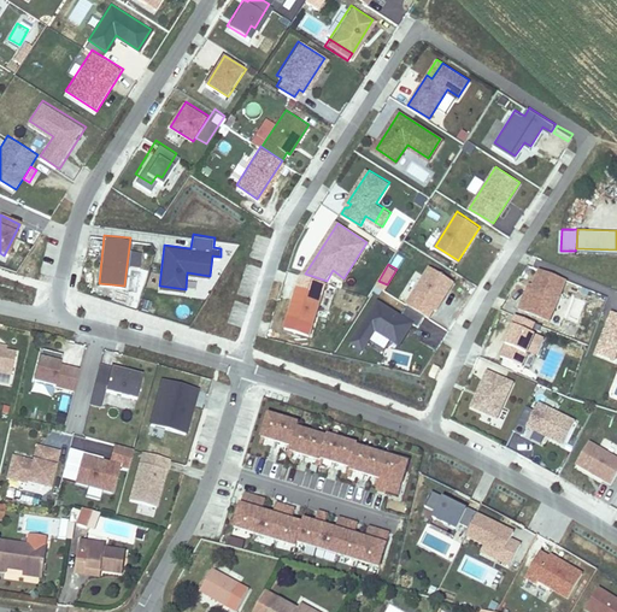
[(428,266),(406,300),(409,302),(425,313),(429,316),(452,281),(428,266)]
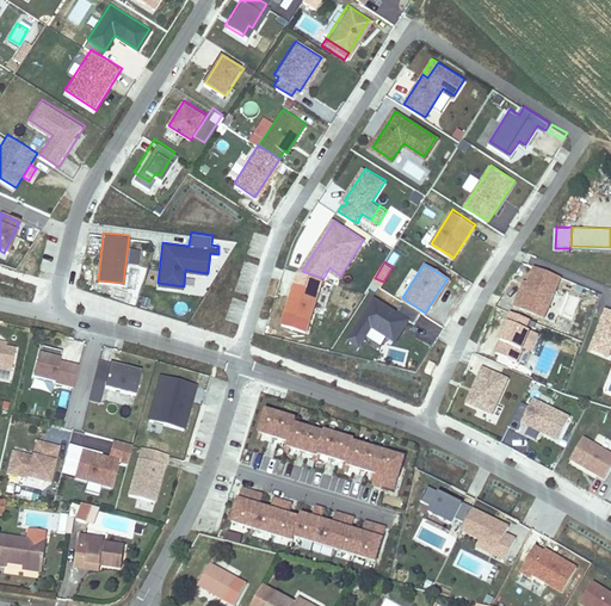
[(551,302),(562,274),(534,264),(523,291),(551,302)]
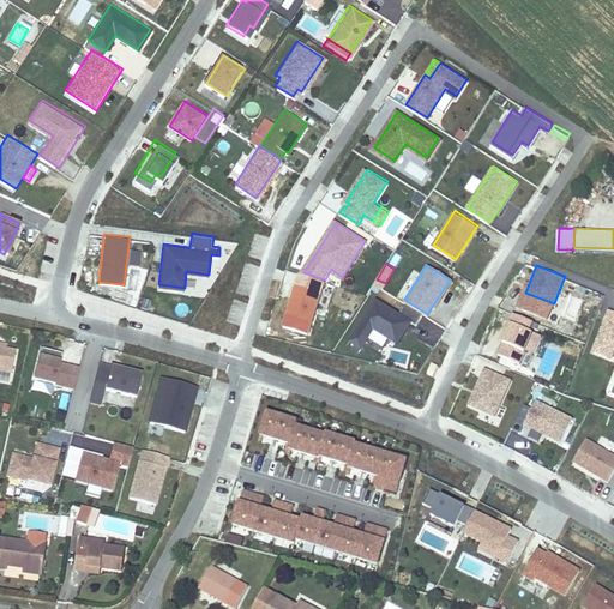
[(318,296),(295,290),(287,321),(311,327),(318,296)]
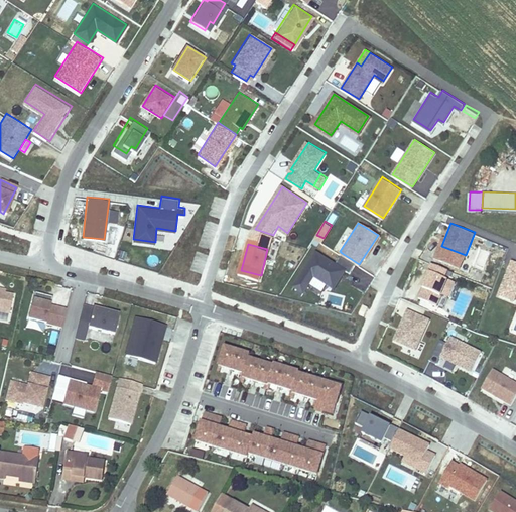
[(349,272),(356,262),(342,253),(336,263),(315,251),(295,282),(305,288),(313,276),(316,272),(336,284),(345,269),(349,272)]
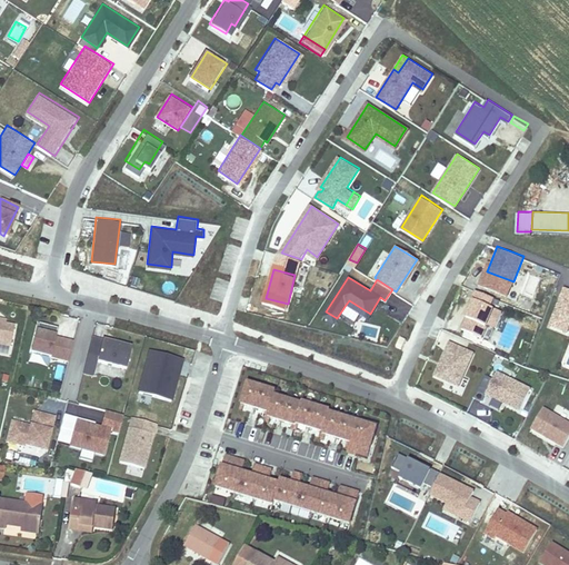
[(568,287),(563,285),(549,320),(565,327),(568,321),(568,317),(568,287)]
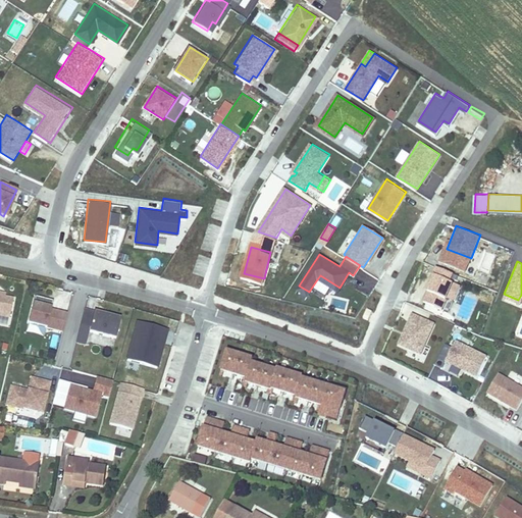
[(432,273),(422,300),(440,308),(446,297),(454,300),(460,286),(432,273)]
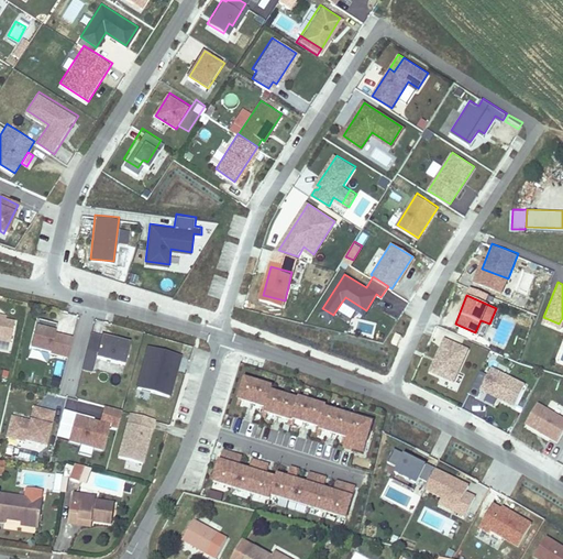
[(366,310),(345,297),(342,302),(363,316),(366,310)]
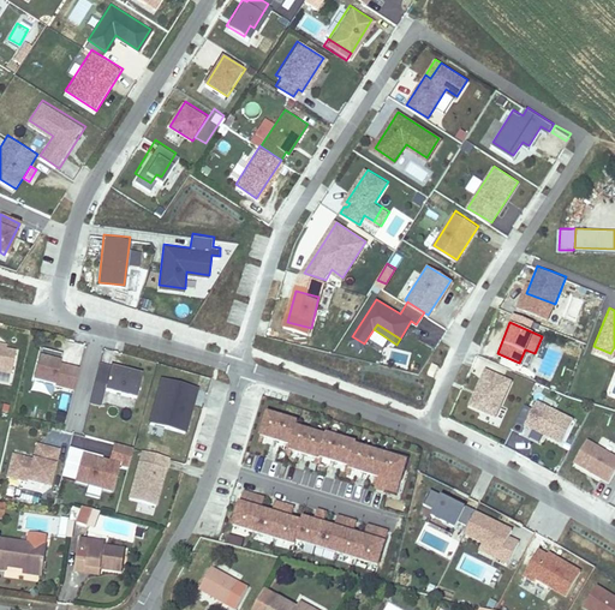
[(0,383),(7,386),(13,356),(0,353),(1,351),(0,350),(0,383)]
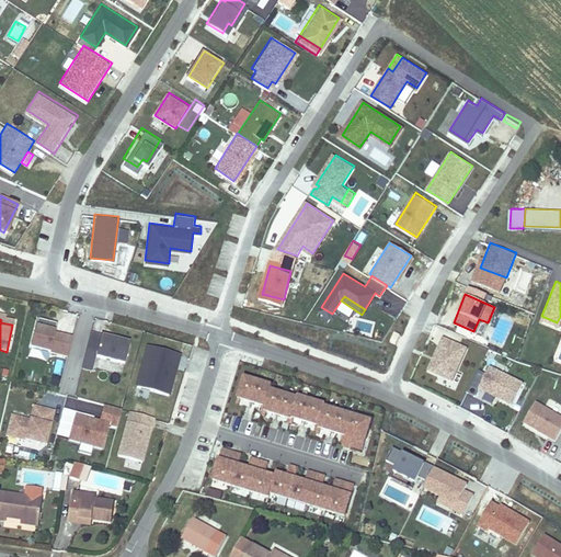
[(34,328),(52,332),(53,327),(35,324),(34,328)]
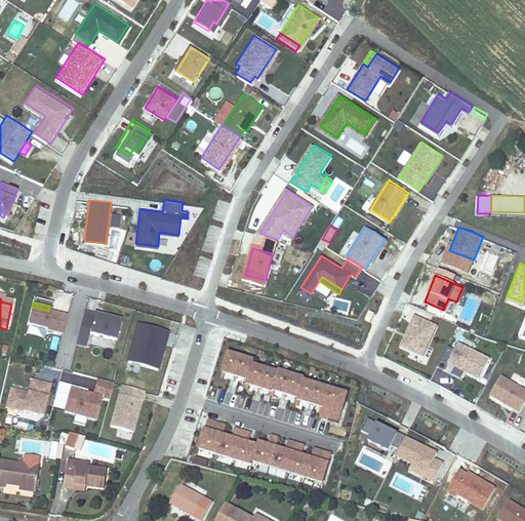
[(32,307),(29,307),(25,326),(59,334),(64,315),(48,311),(32,307)]
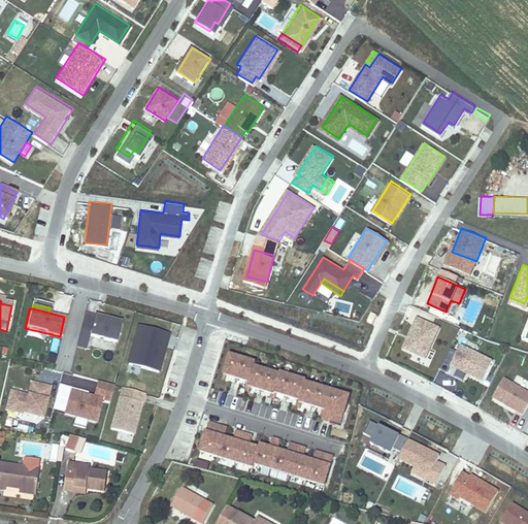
[(118,320),(93,314),(87,334),(111,340),(118,320)]
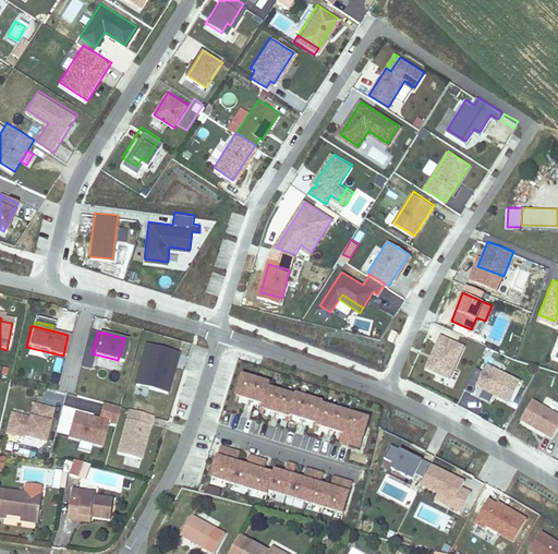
[(438,334),(423,366),(448,378),(462,346),(438,334)]
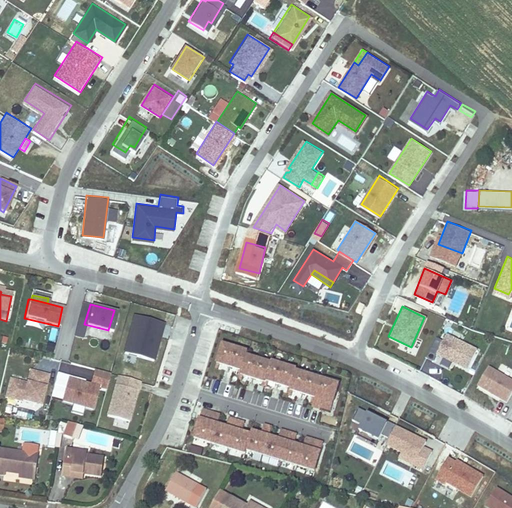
[(162,324),(134,317),(125,350),(153,358),(162,324)]
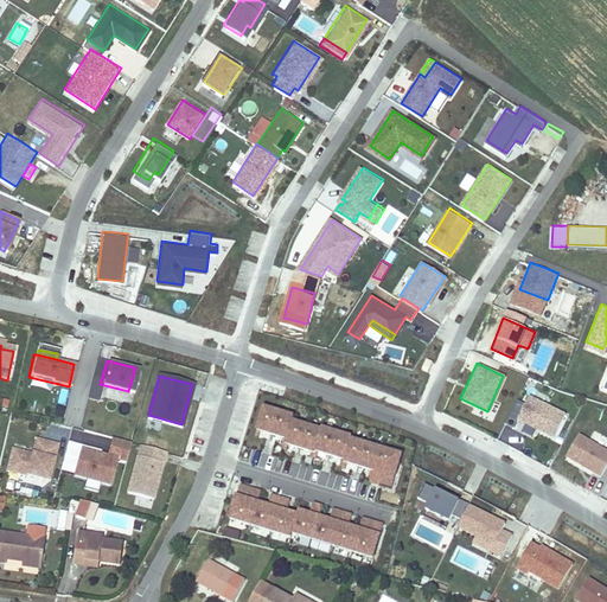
[(517,398),(504,423),(512,428),(517,420),(553,439),(566,414),(529,395),(525,403),(517,398)]
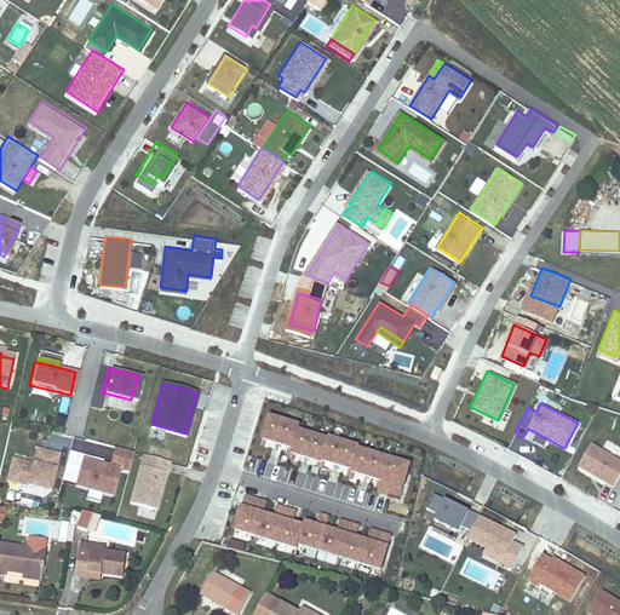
[(58,412),(56,424),(65,425),(68,413),(58,412)]
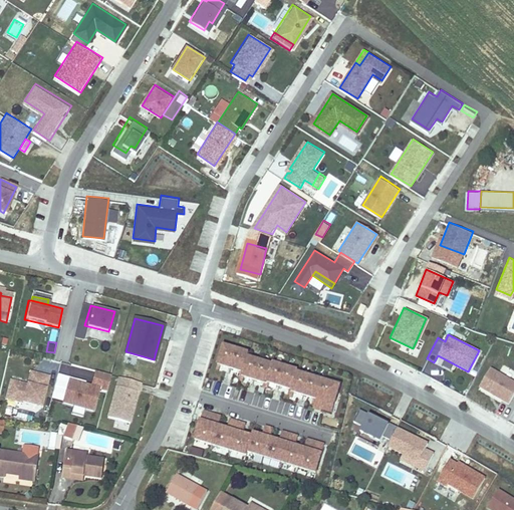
[(223,342),(216,362),(243,370),(242,373),(265,380),(265,378),(292,388),(291,391),(314,399),(314,396),(331,401),(335,385),(294,371),(295,369),(247,355),(248,350),(223,342)]
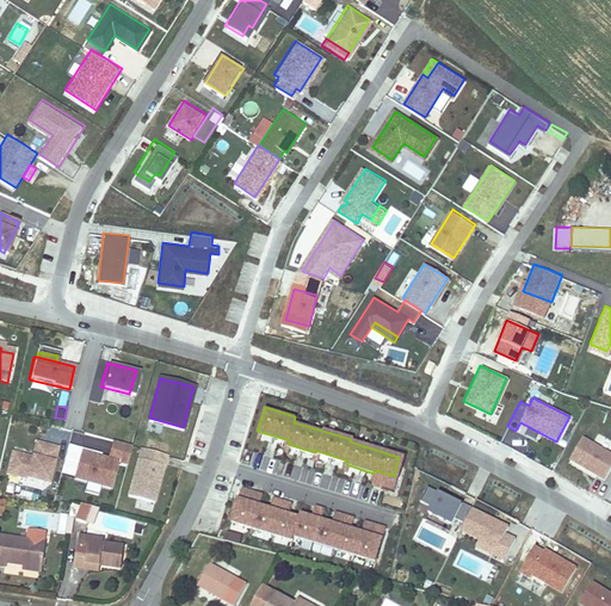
[(610,451),(610,447),(578,431),(566,455),(600,472),(610,451)]
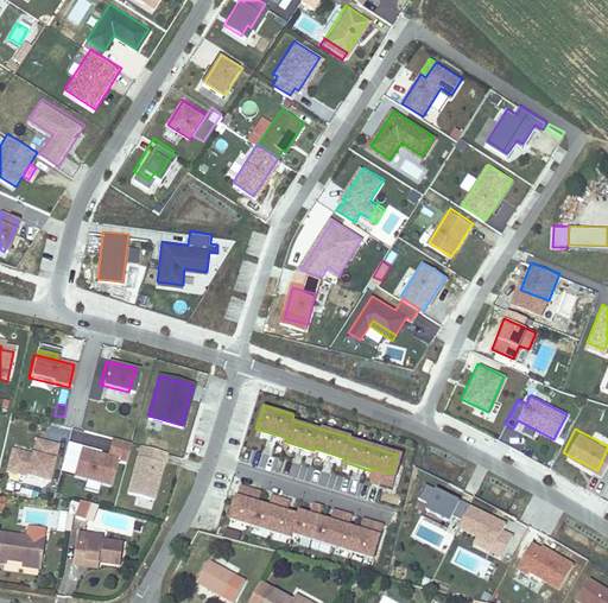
[(80,444),(73,471),(111,482),(118,456),(127,458),(132,440),(112,435),(107,451),(80,444)]
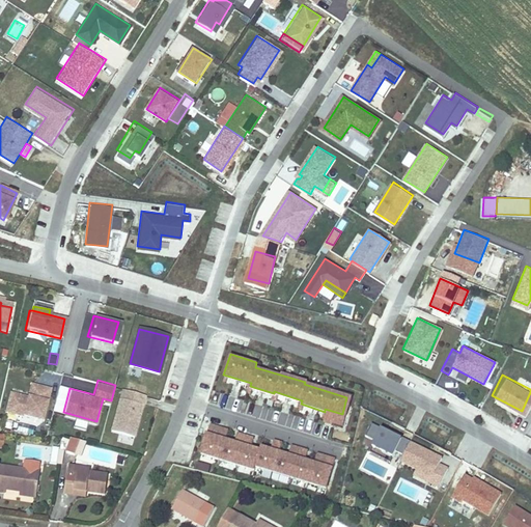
[(11,389),(7,408),(44,416),(50,385),(32,381),(29,393),(11,389)]
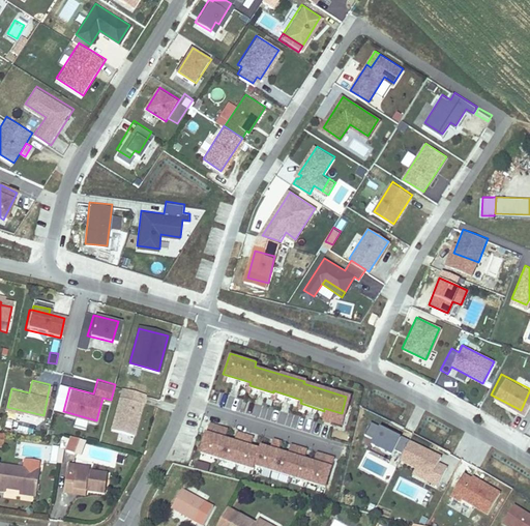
[(147,392),(121,385),(111,424),(121,427),(120,431),(136,435),(147,392)]
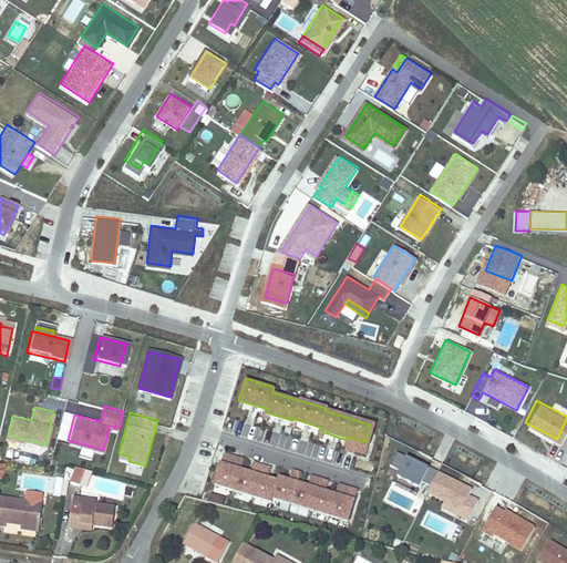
[(434,479),(440,468),(398,447),(393,457),(400,461),(395,470),(418,480),(422,472),(434,479)]
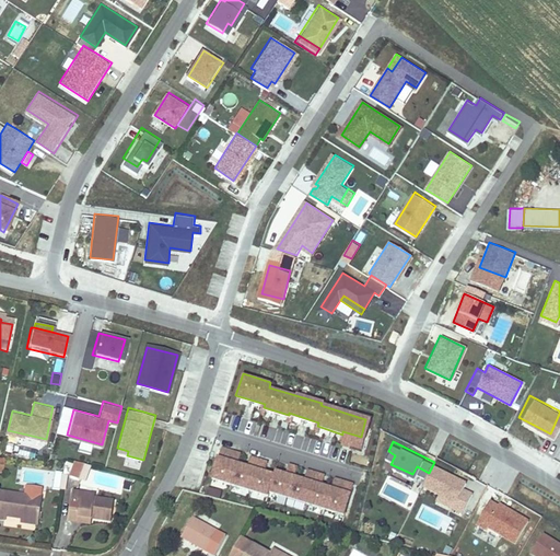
[(223,446),(214,473),(270,490),(271,487),(339,508),(348,482),(330,475),(327,484),(318,482),(322,471),(304,465),(301,476),(292,474),(295,463),(287,461),(283,473),(275,470),(273,472),(264,468),(267,459),(252,454),(248,465),(236,461),(240,451),(223,446)]
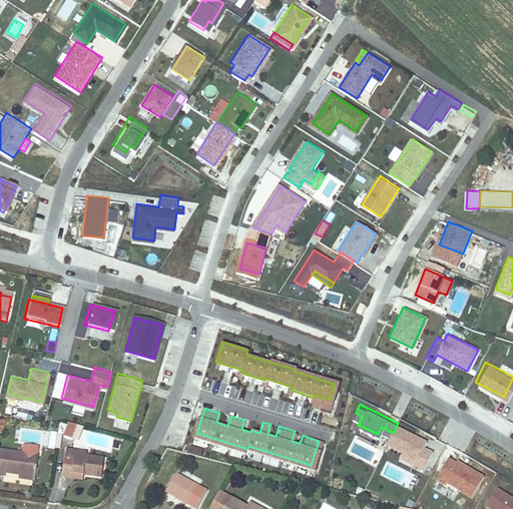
[(80,432),(82,427),(77,425),(78,422),(70,420),(65,433),(72,436),(75,430),(80,432)]
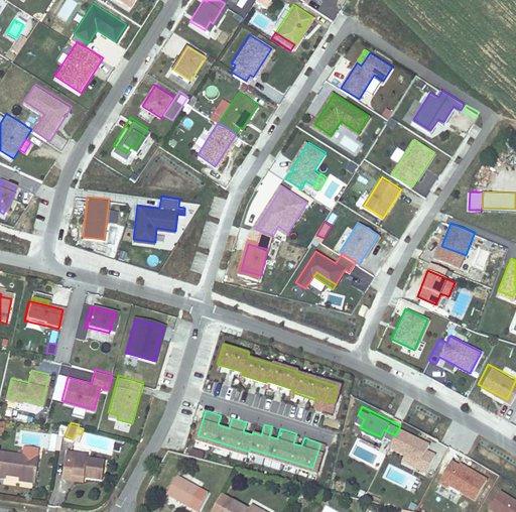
[(395,435),(391,443),(422,459),(419,464),(427,468),(436,449),(427,444),(430,439),(400,425),(395,435)]
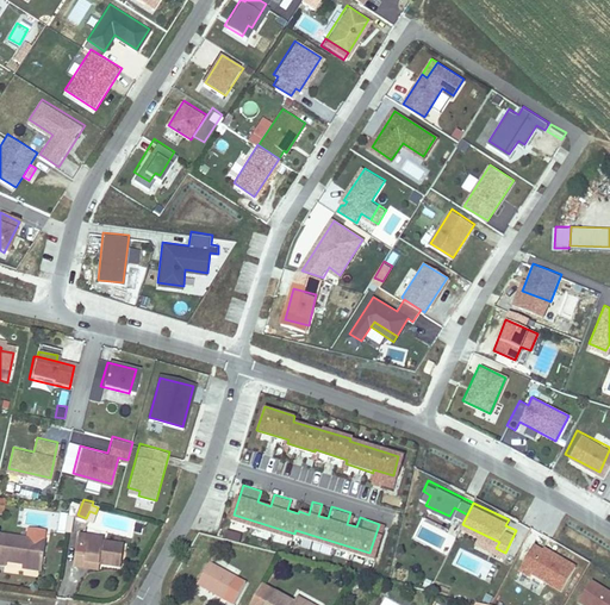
[(226,528),(225,537),(241,538),(241,529),(226,528)]
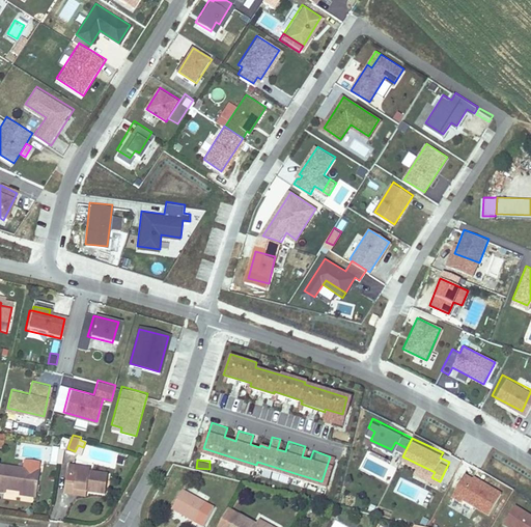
[(37,490),(40,467),(0,462),(0,488),(5,490),(6,486),(21,488),(37,490)]
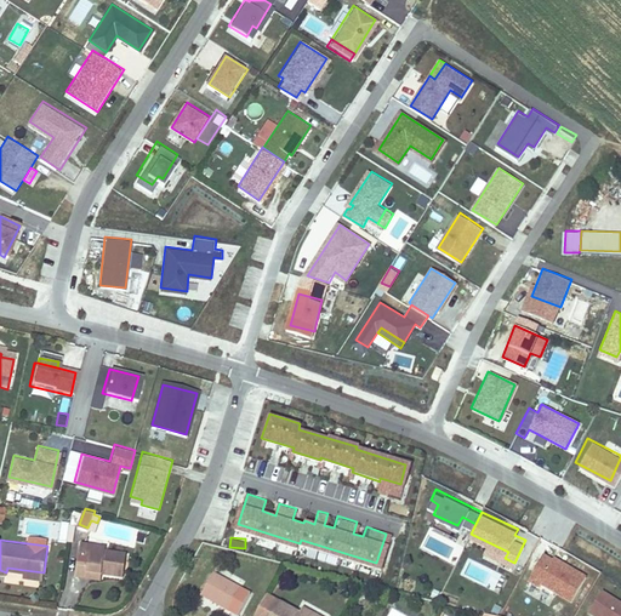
[(77,572),(87,574),(87,568),(102,570),(124,572),(127,551),(106,548),(106,545),(81,541),(77,572)]
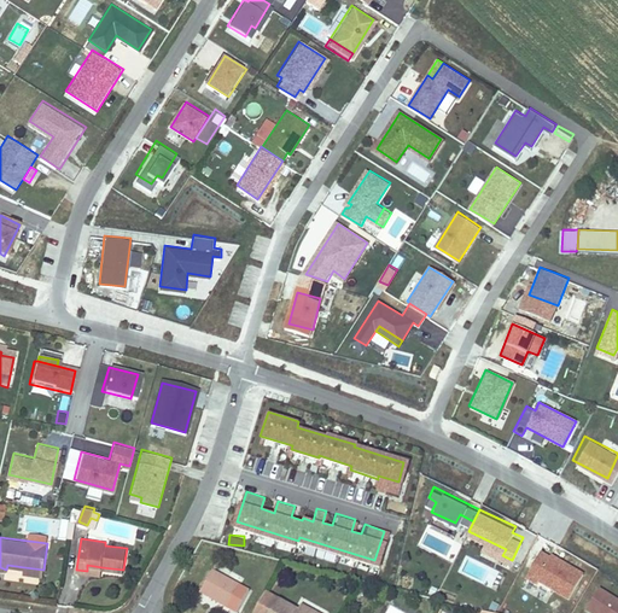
[(543,547),(528,573),(538,581),(542,576),(571,593),(586,570),(554,550),(553,553),(543,547)]
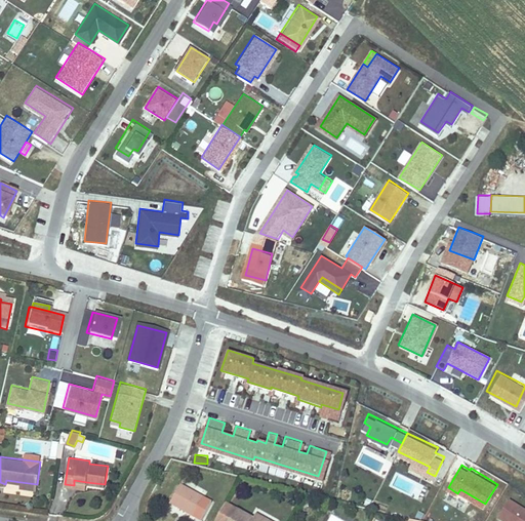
[(194,514),(204,494),(180,482),(170,501),(194,514)]
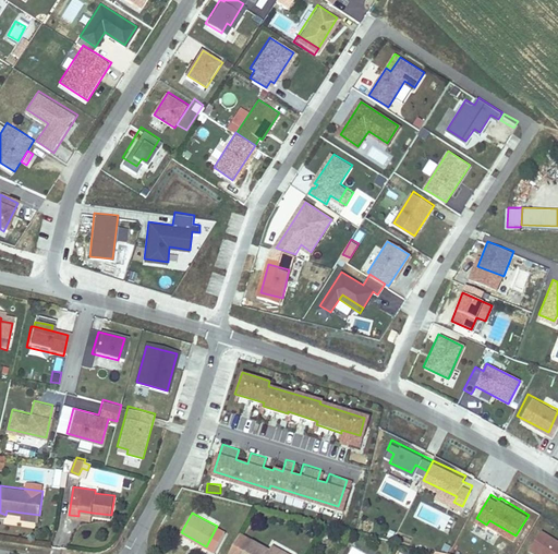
[(555,553),(552,529),(544,525),(532,544),(548,553),(555,553)]
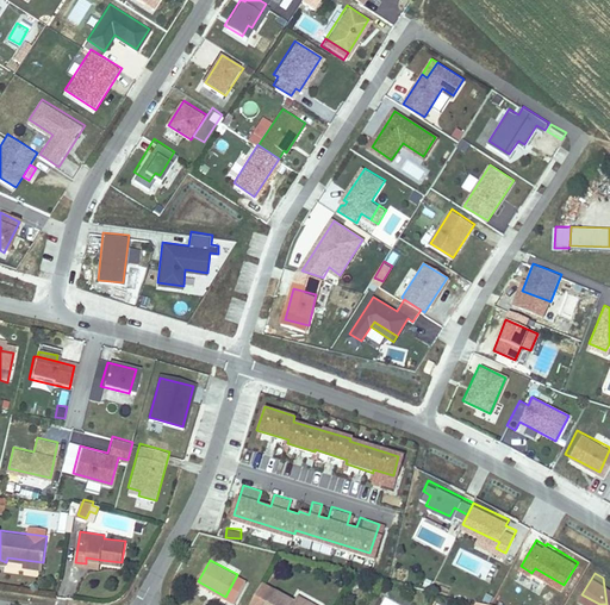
[(318,604),(298,593),(294,599),(275,588),(265,604),(318,604)]
